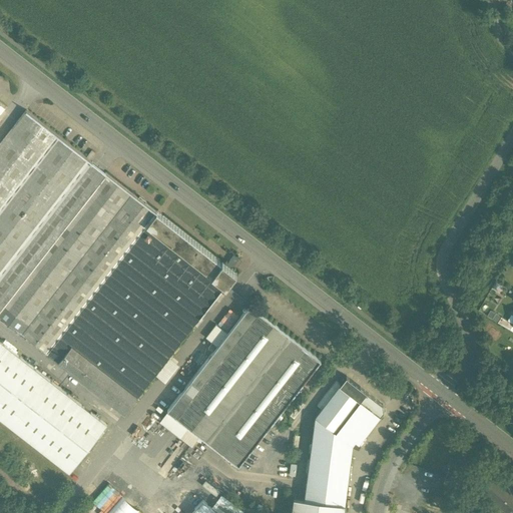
[(0,143),(0,275),(89,159),(26,110),(0,143)]
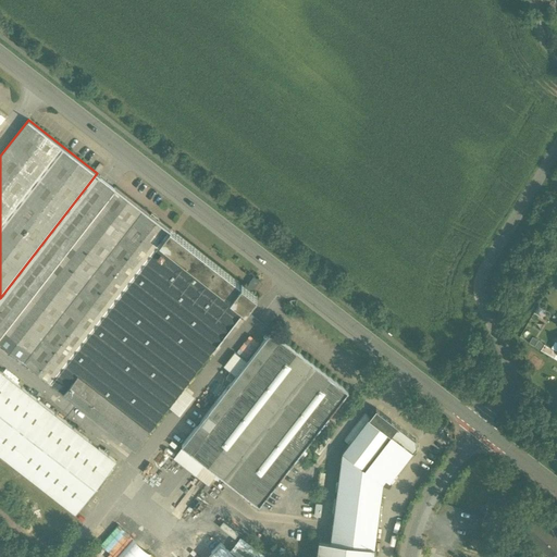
[(0,298),(0,333),(114,187),(97,173),(0,298)]
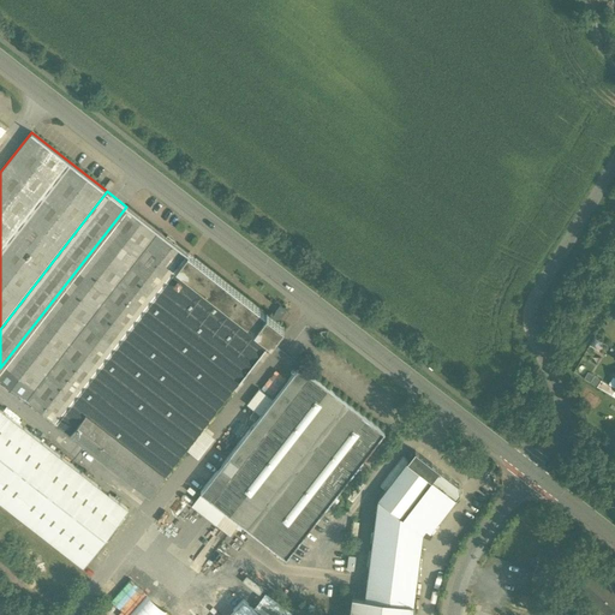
[(266,315),(126,207),(0,368),(0,378),(149,496),(240,383),(239,382),(269,344),(270,344),(279,333),(284,327),(267,314),(266,315)]
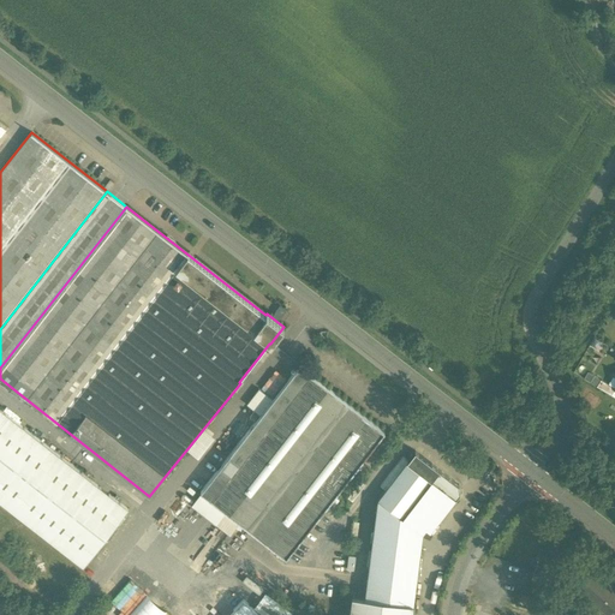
[(261,415),(201,493),(239,523),(286,559),(384,433),(299,365),(273,399),(261,415)]
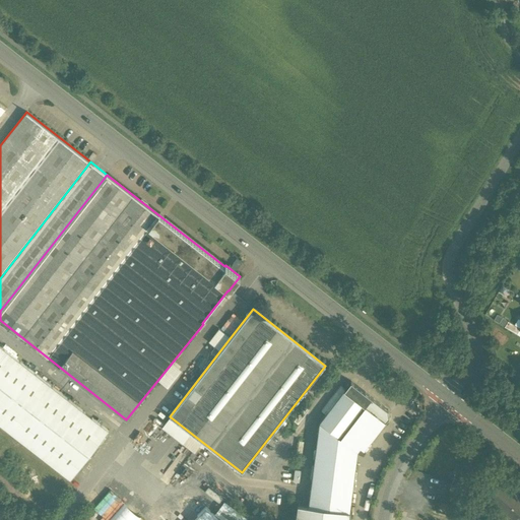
[(494,321),(504,327),(508,321),(497,315),(494,321)]
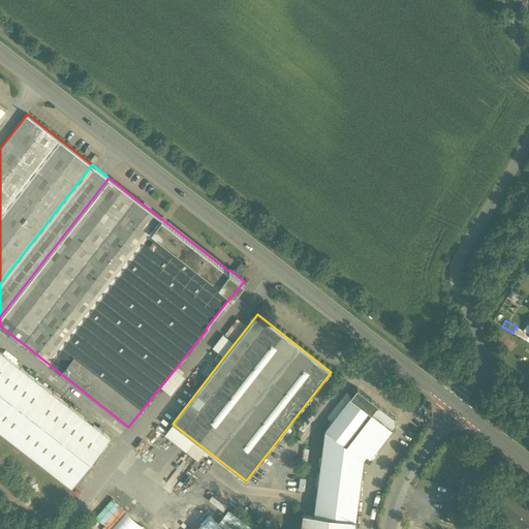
[(528,334),(517,327),(512,333),(525,340),(528,334)]
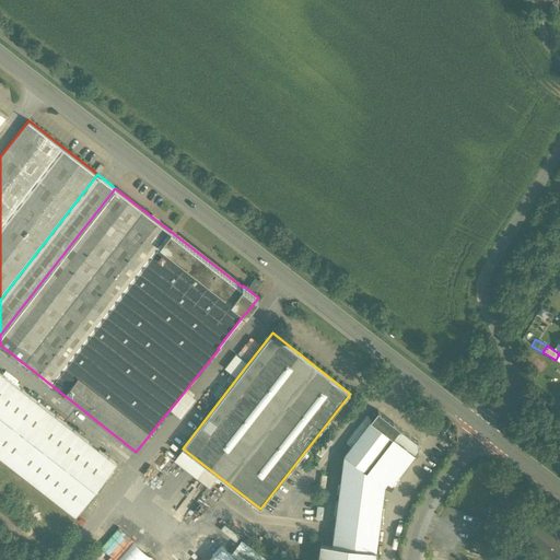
[(116,464),(0,373),(0,456),(76,516),(116,464)]
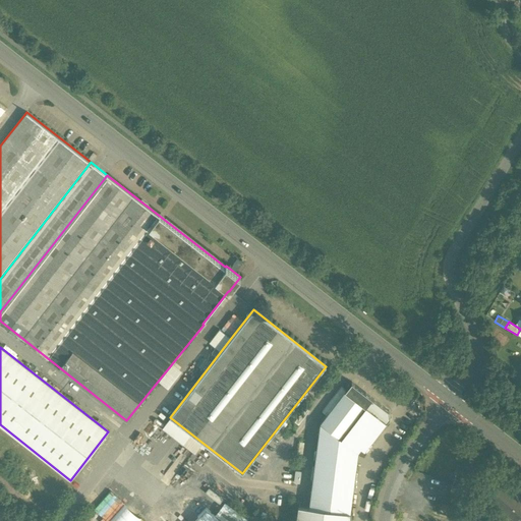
[(341,387),(322,411),(326,414),(320,422),(309,506),(309,507),(349,512),(357,452),(359,453),(363,454),(366,451),(364,450),(390,416),(389,410),(351,382),(345,390),(341,387)]
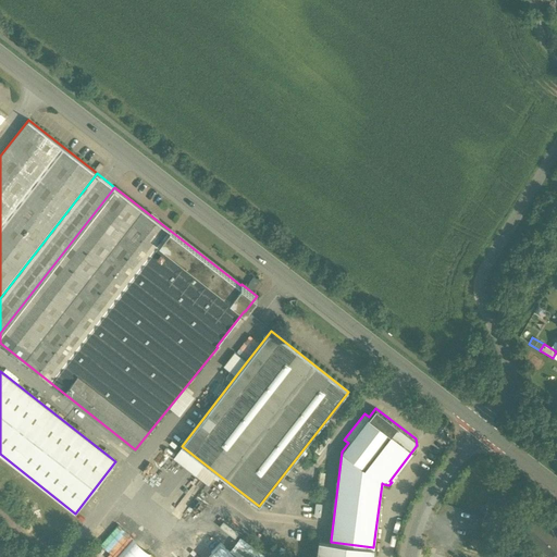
[(552,556),(556,552),(556,530),(536,514),(520,531),(528,537),(549,556),(552,556)]
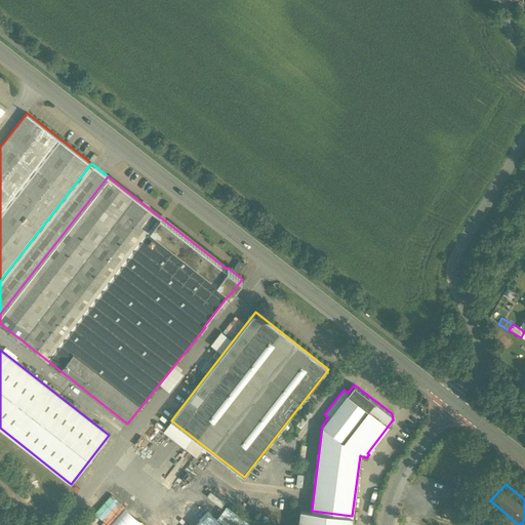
[(487,498),(480,507),(478,507),(474,513),(482,517),(486,513),(490,517),(497,507),(490,500),(487,498)]
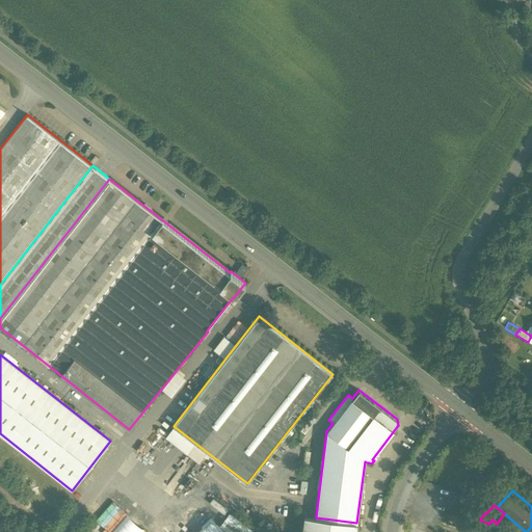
[(463,512),(451,509),(448,519),(461,523),(461,521),(460,521),(463,512)]
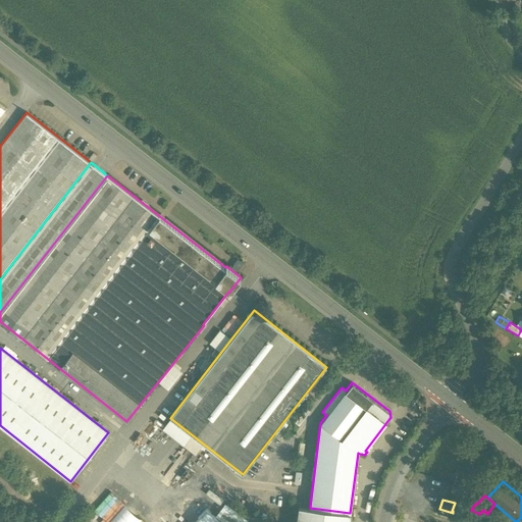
[(478,517),(479,514),(471,510),(475,504),(468,502),(467,507),(465,511),(478,517)]
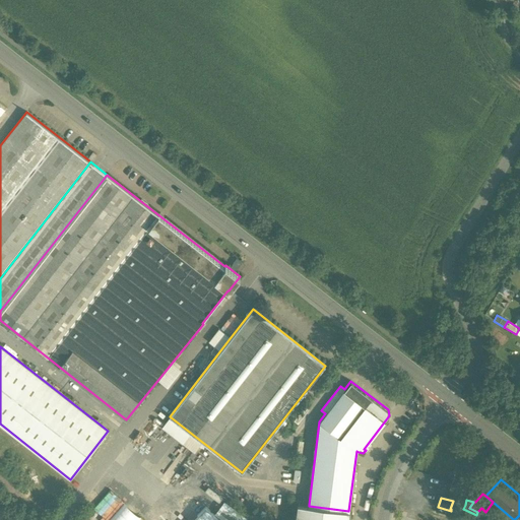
[(465,505),(453,501),(450,509),(451,509),(454,510),(462,513),(463,509),(465,505)]
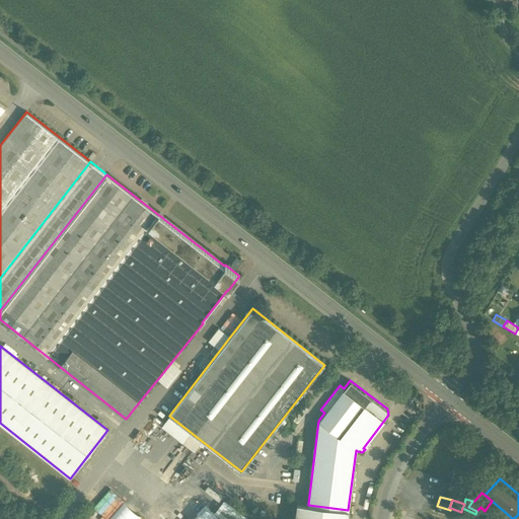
[(308,504),(297,503),(294,518),(347,518),(348,510),(308,505),(308,504)]
